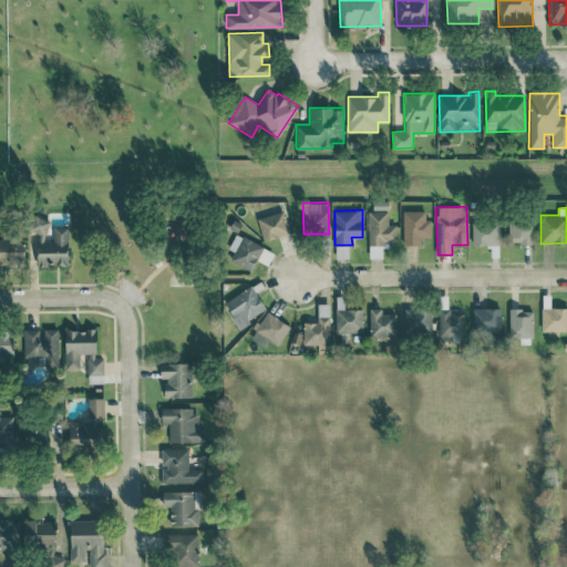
[(264,240),(290,234),(284,210),(257,217),(264,240)]
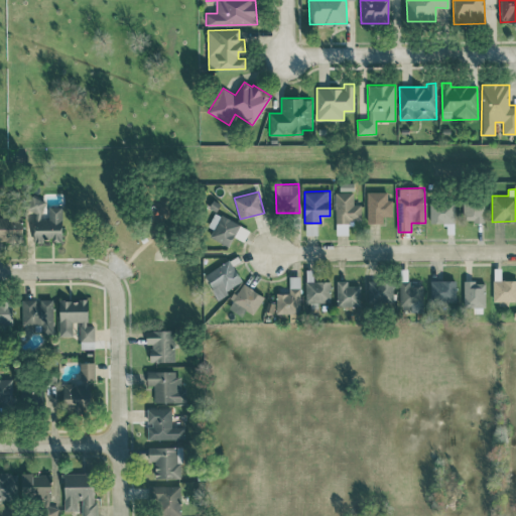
[(362,220),(361,204),(354,204),(353,191),(335,192),(336,224),(352,223),(352,220),(362,220)]
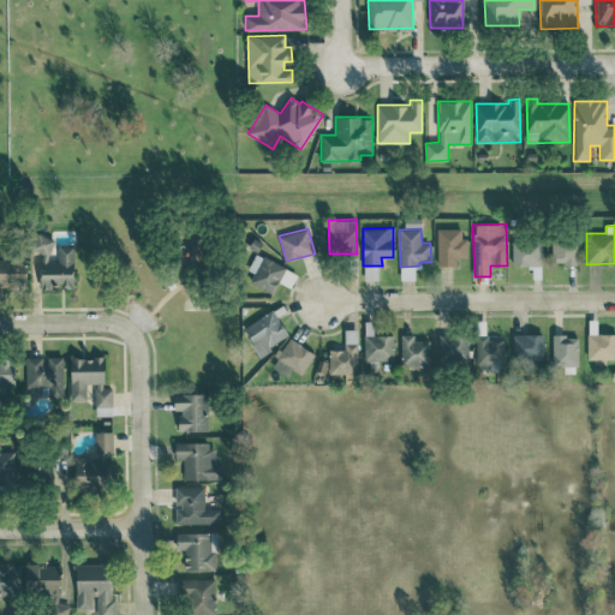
[(437,228),(437,266),(457,266),(457,257),(467,257),(467,238),(461,238),(461,228),(437,228)]
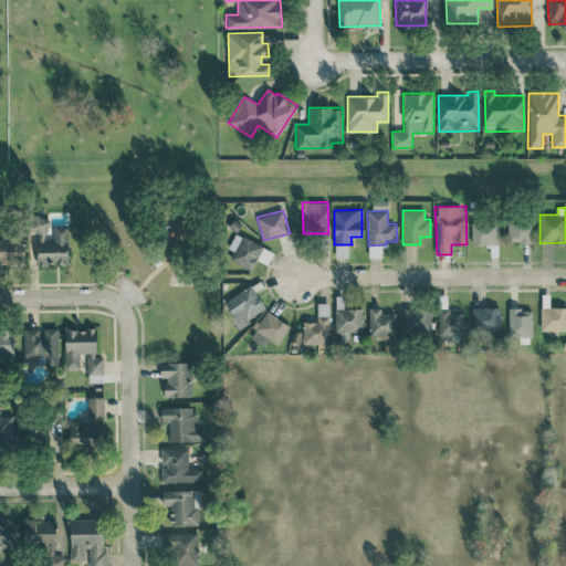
[(67,227),(54,227),(54,240),(48,240),(48,216),(30,216),(30,232),(38,232),(38,265),(69,264),(67,227)]
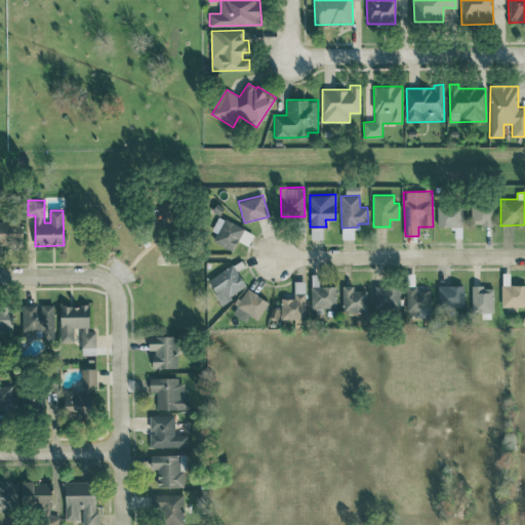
[(493,225),(492,203),(471,203),(472,226),(493,225)]
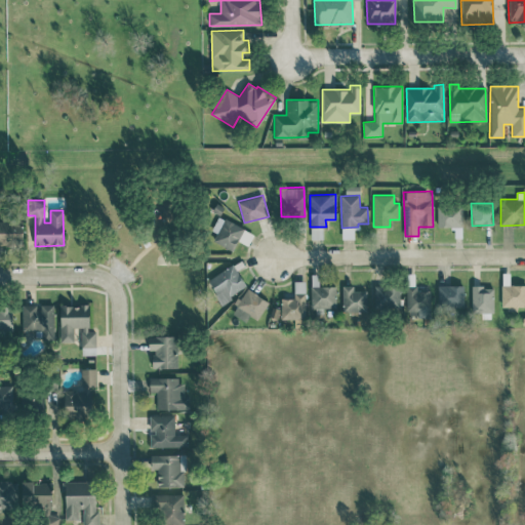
[(438,227),(462,227),(461,205),(437,206),(438,227)]
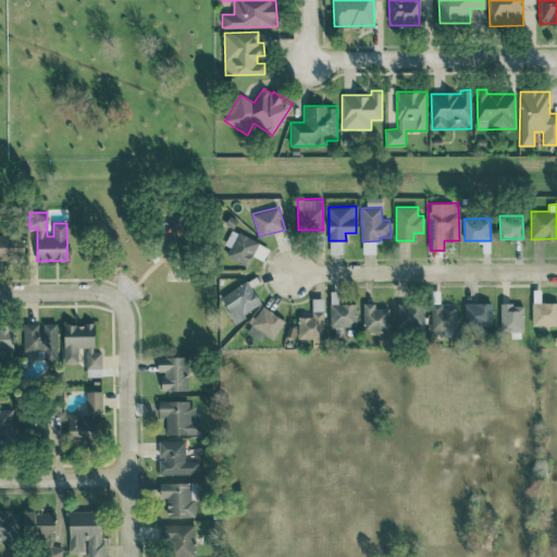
[(225,244),(230,246),(225,256),(247,265),(251,255),(263,260),(270,246),(232,230),(225,244)]
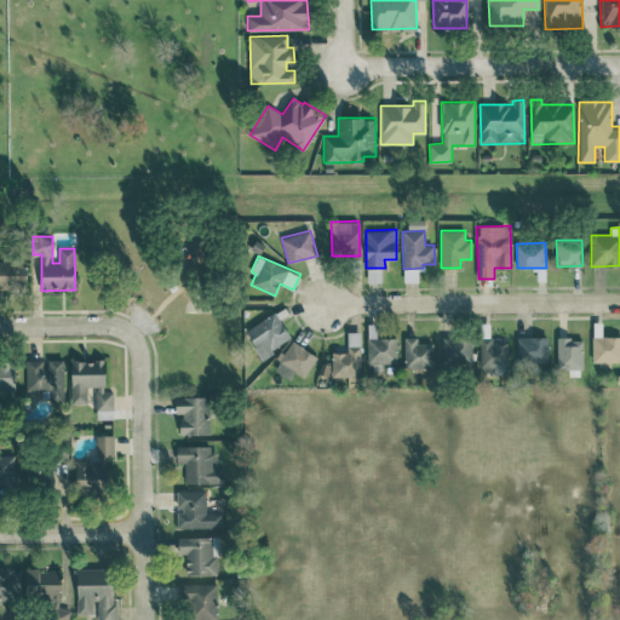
[(0,288),(27,288),(27,260),(0,260),(0,288)]
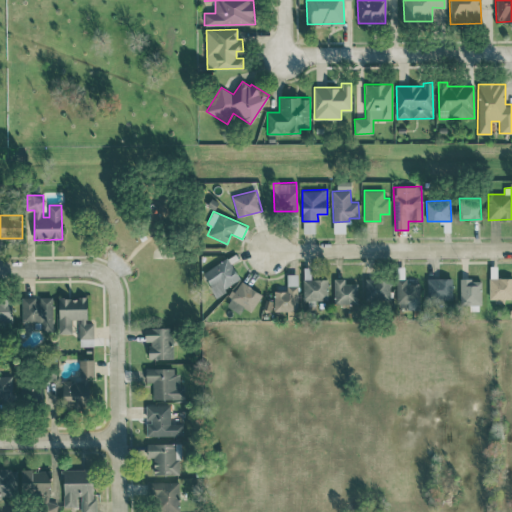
[(314,222),(303,222),(304,233),(315,233),(314,222)]
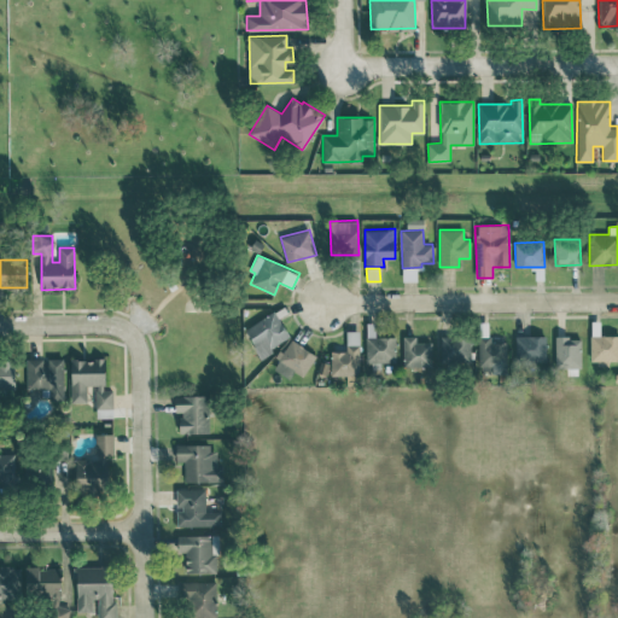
[(290,340),(277,312),(245,326),(258,355),(290,340)]
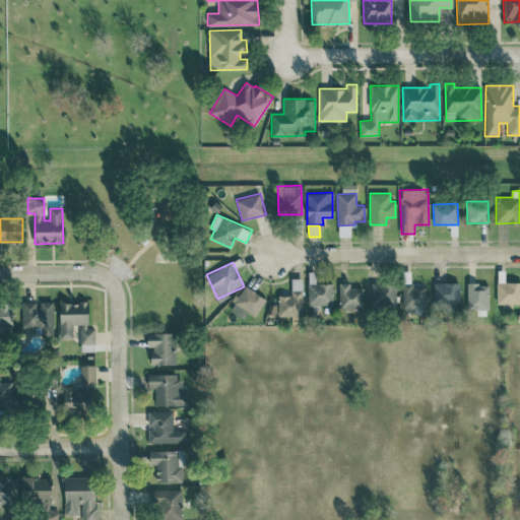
[(291,296),(278,295),(278,315),(302,316),(303,278),(291,278),(291,296)]
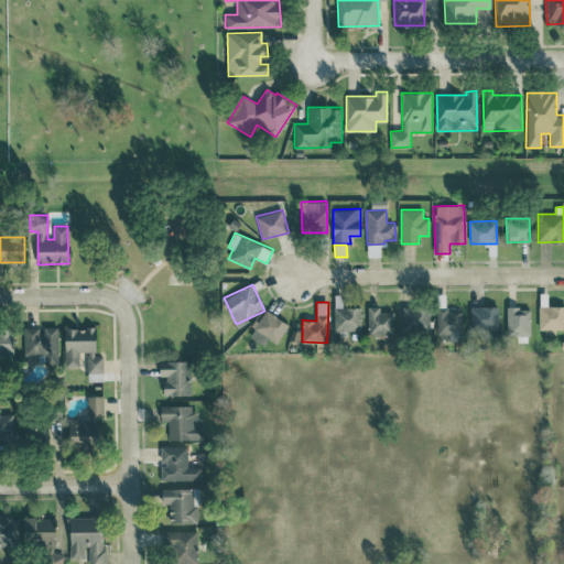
[(563,305),(538,306),(538,329),(563,328),(563,305)]
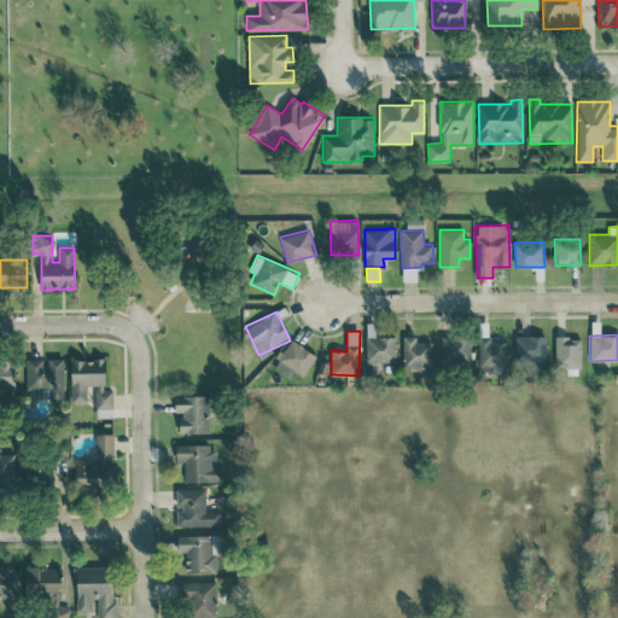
[(432,366),(432,342),(415,342),(415,336),(403,336),(403,367),(432,366)]
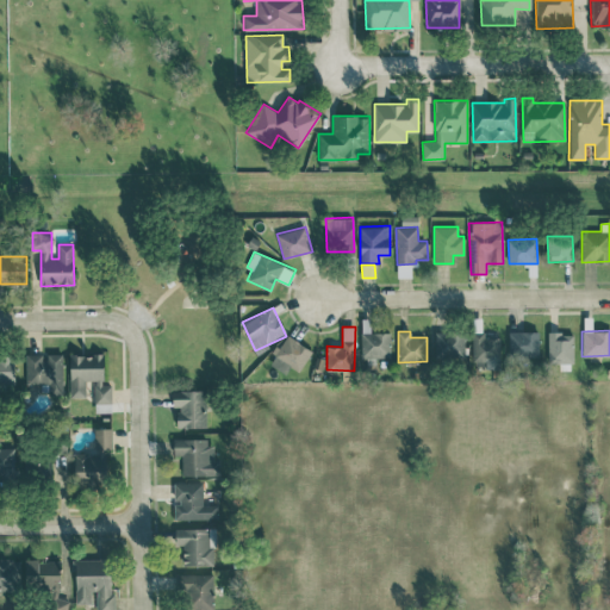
[(436,359),(465,359),(465,331),(435,331),(436,359)]
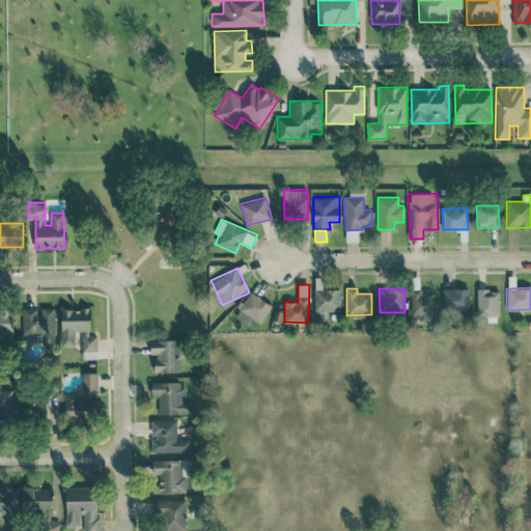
[(470,289),(443,288),(442,311),(469,312),(470,289)]
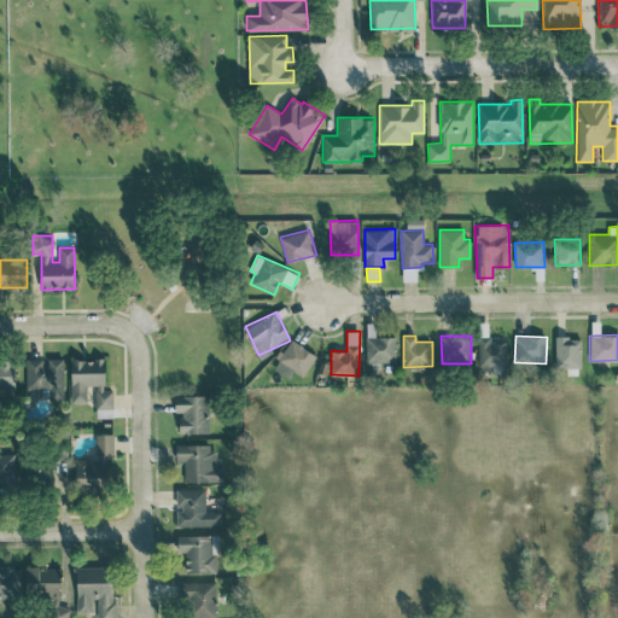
[(479,374),(508,373),(507,342),(491,343),(491,337),(478,337),(479,374)]
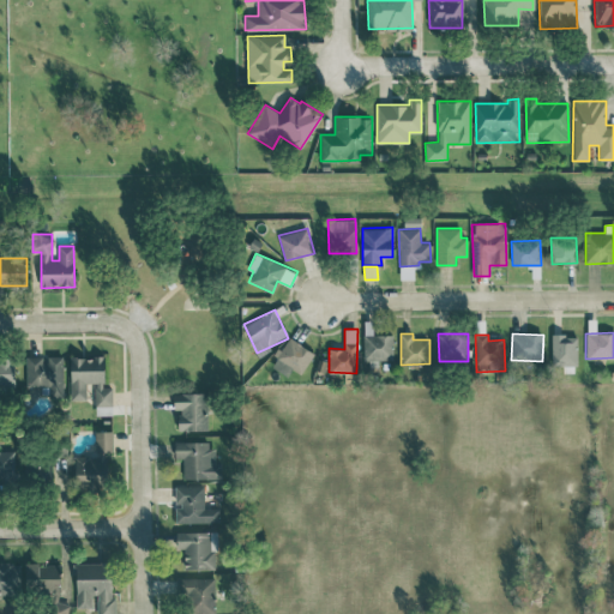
[(577,335),(551,335),(551,366),(577,366),(577,335)]
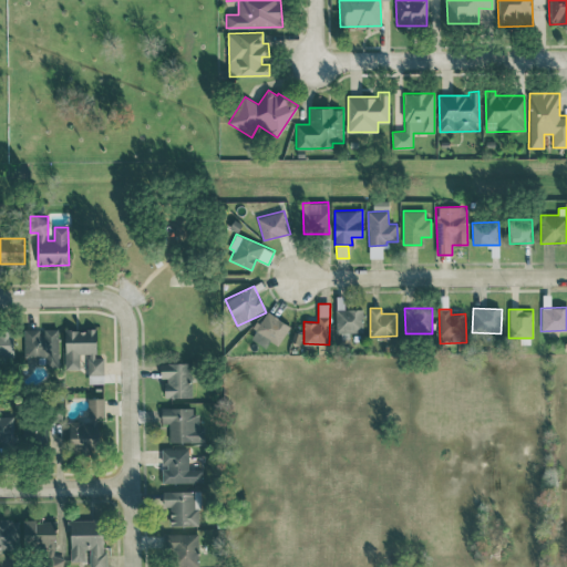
[(278,346),(290,325),(266,310),(250,337),(266,347),(269,340),(278,346)]
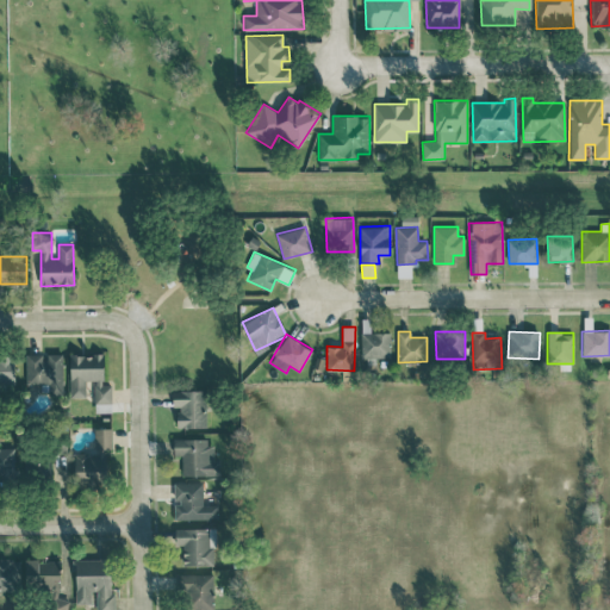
[(63,354),(45,353),(45,354),(26,354),(26,385),(49,385),(49,393),(62,393),(63,354)]
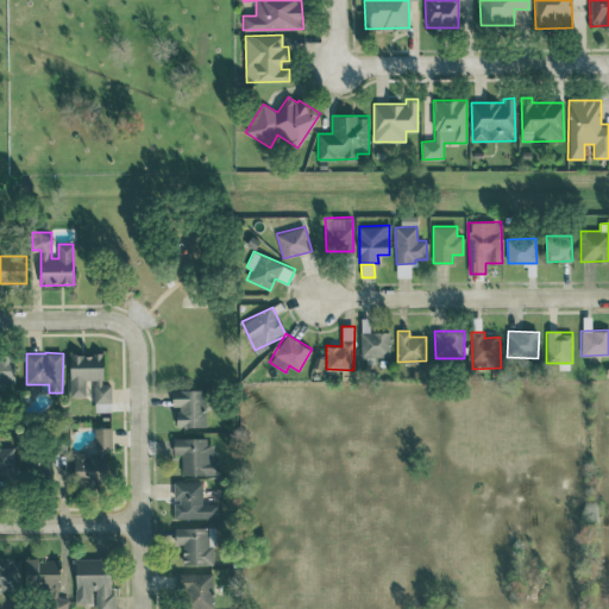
[(0,353),(0,381),(14,381),(14,353),(0,353)]
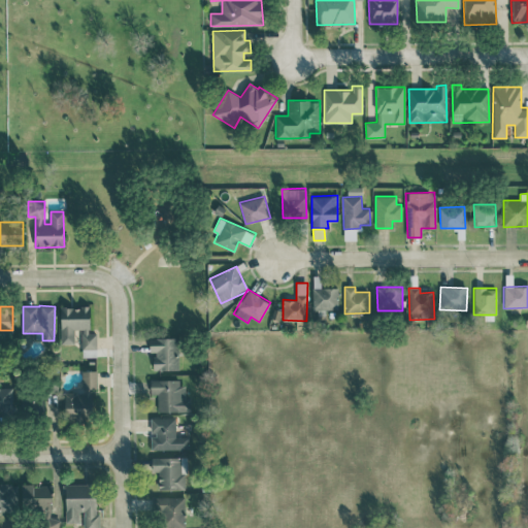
[(97,350),(97,333),(90,333),(90,306),(60,306),(60,343),(73,343),(73,329),(81,329),(81,350),(97,350)]
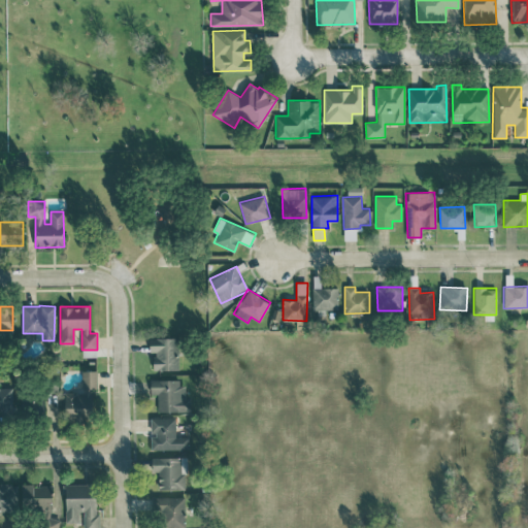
[(178,369),(178,337),(150,337),(150,352),(154,352),(154,369),(178,369)]
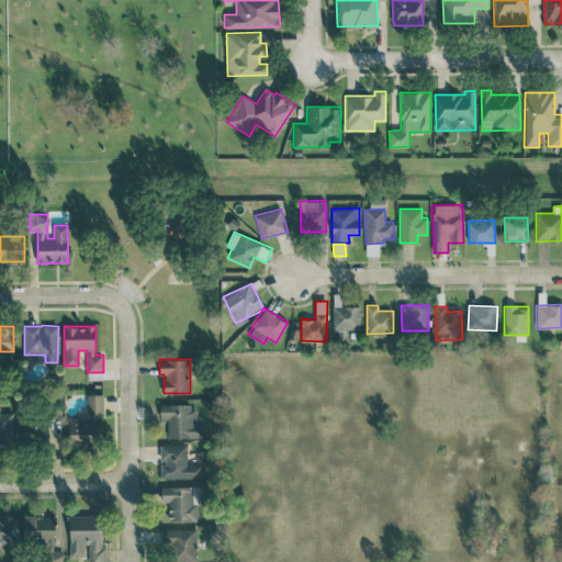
[(69,417),(69,447),(99,448),(99,414),(103,414),(103,394),(88,394),(88,417),(69,417)]
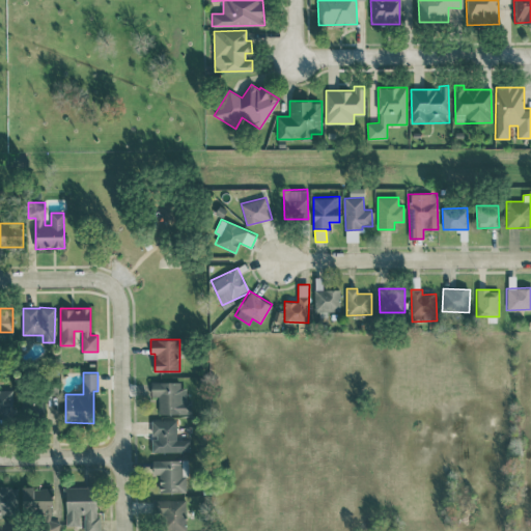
[(158,396),(159,414),(192,413),(192,399),(184,399),(184,382),(150,382),(150,397),(158,396)]
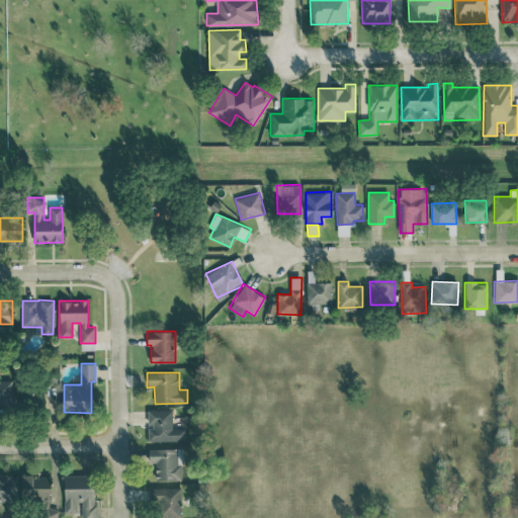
[(0,403),(10,403),(10,379),(0,379),(0,403)]
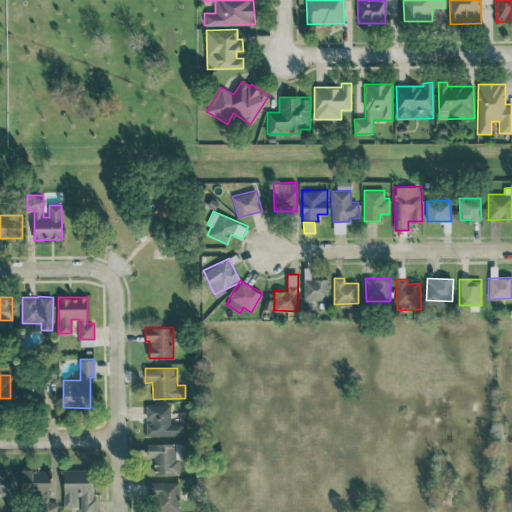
[(41,400),(44,386),(25,381),(22,396),(41,400)]
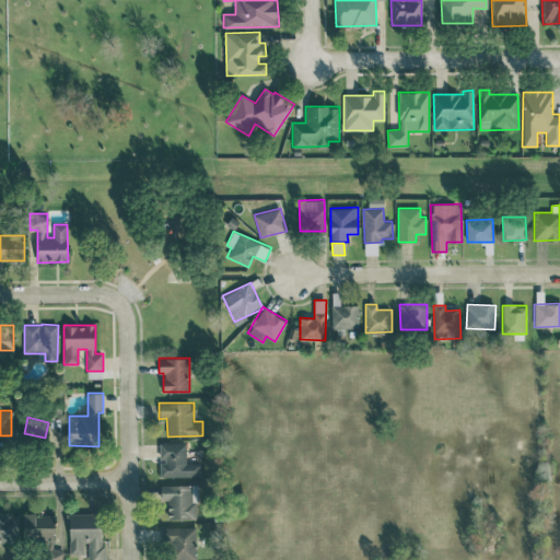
[(160,461),(160,477),(199,476),(199,463),(186,463),(186,443),(159,443),(160,461)]
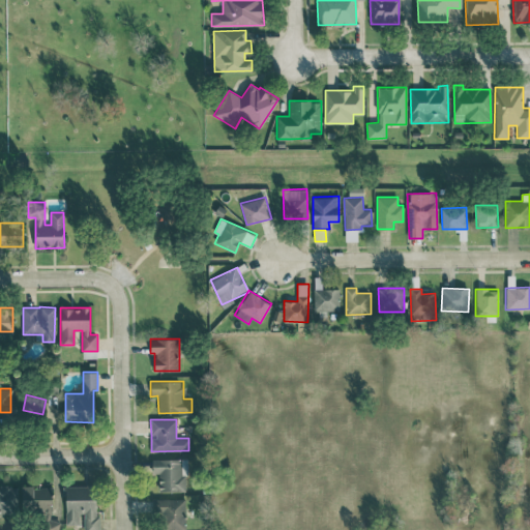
[(187,459),(151,459),(151,473),(158,473),(158,492),(186,492),(187,459)]
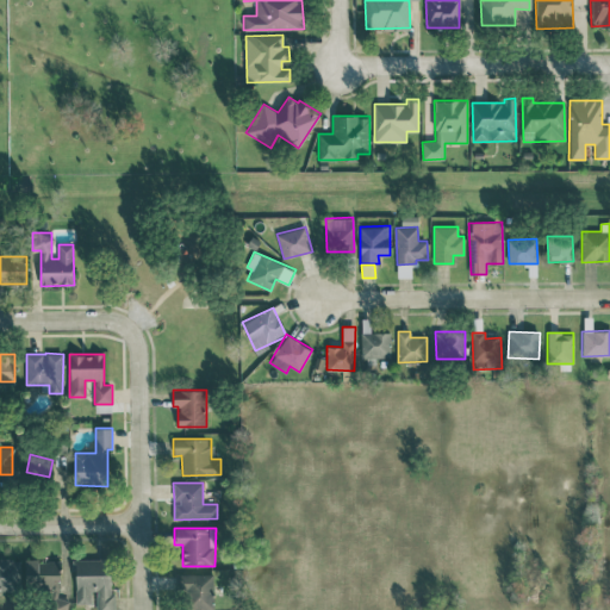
[(0,591),(20,591),(20,558),(0,558),(0,591)]
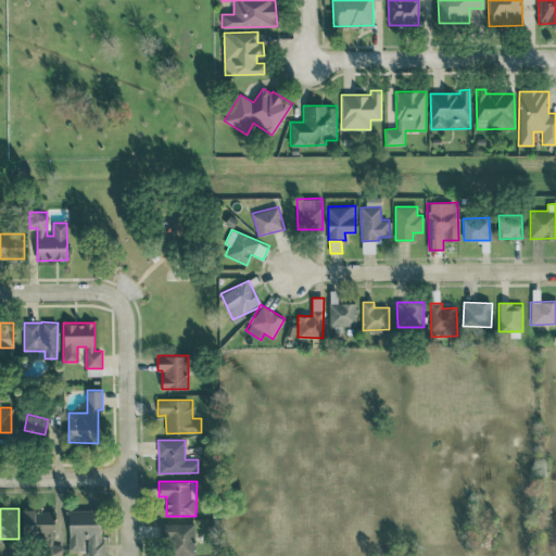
[(103,555),(101,508),(68,509),(70,548),(89,548),(89,555),(103,555)]
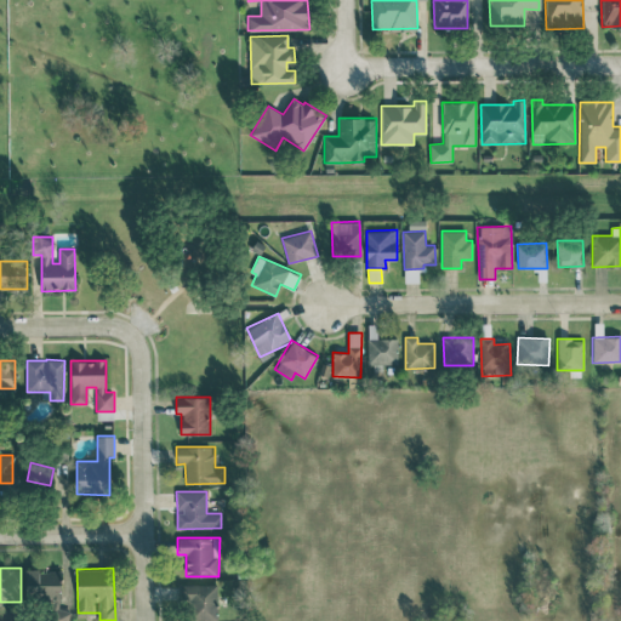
[(61,569),(27,570),(28,600),(62,599),(61,569)]
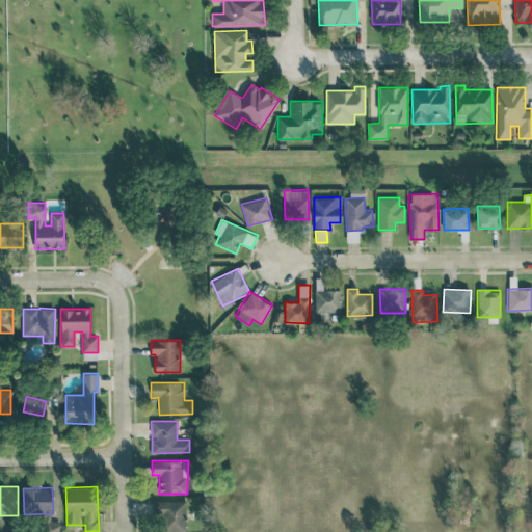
[(176,531),(186,531),(185,500),(156,501),(156,531),(176,531)]
